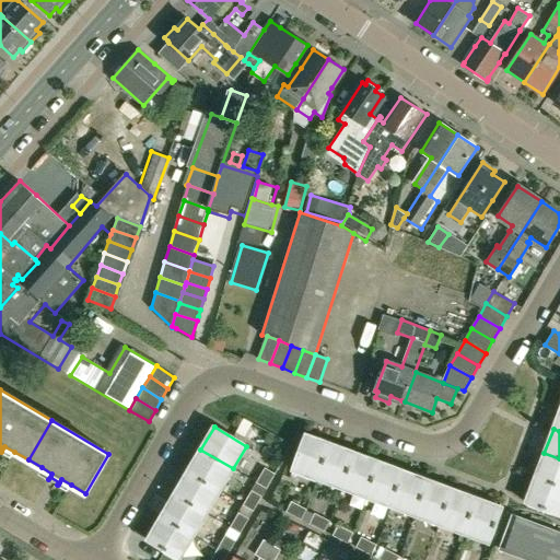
[(317,479),(330,443),(305,434),(292,469),(317,479)]
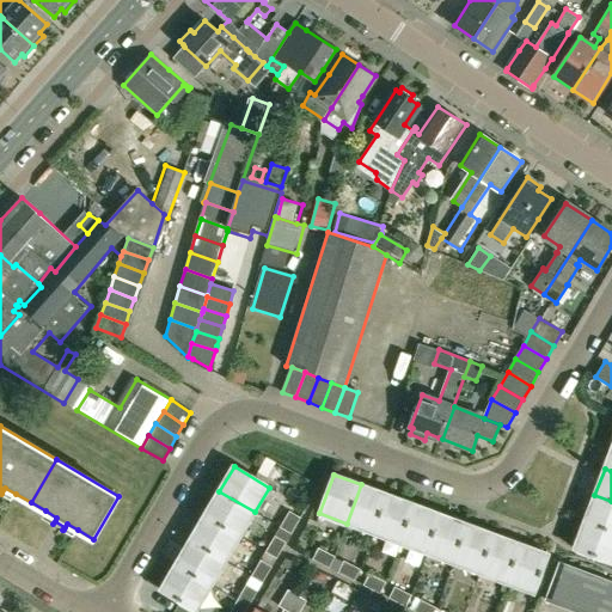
[(373,533),(387,495),(361,484),(347,524),(373,533)]
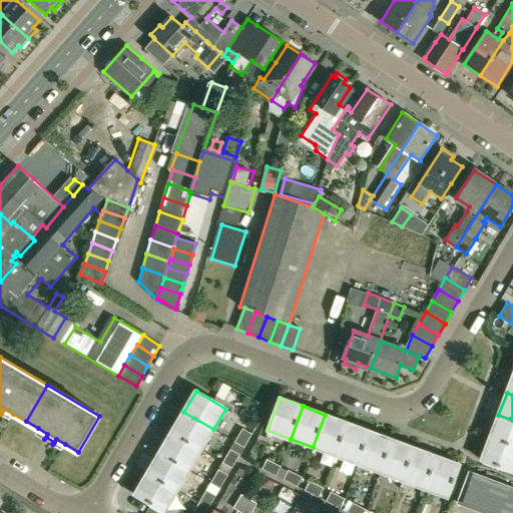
[(201,450),(213,429),(183,412),(171,432),(201,450)]
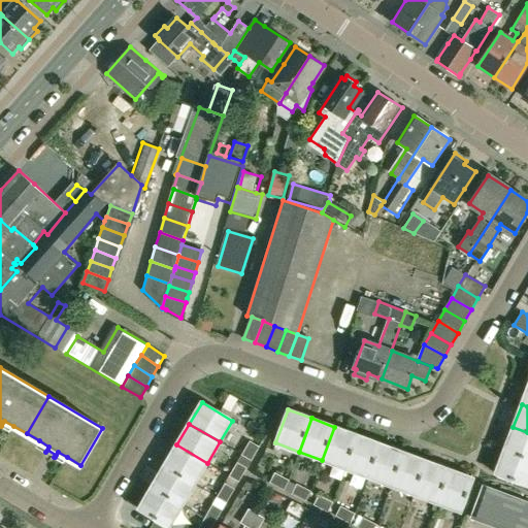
[(345,468),(358,435),(334,427),(322,460),(345,468)]
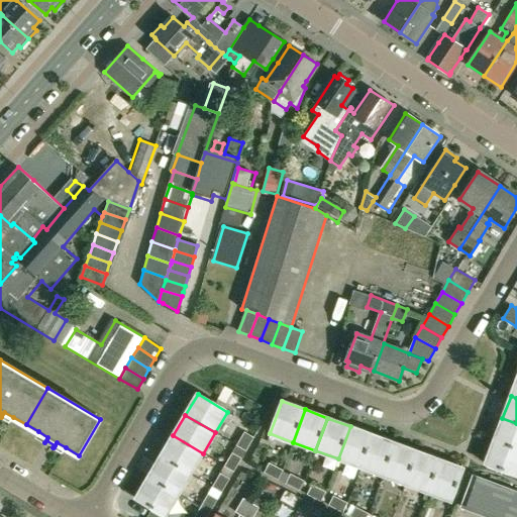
[(516,423),(502,418),(494,441),(516,449),(516,423)]
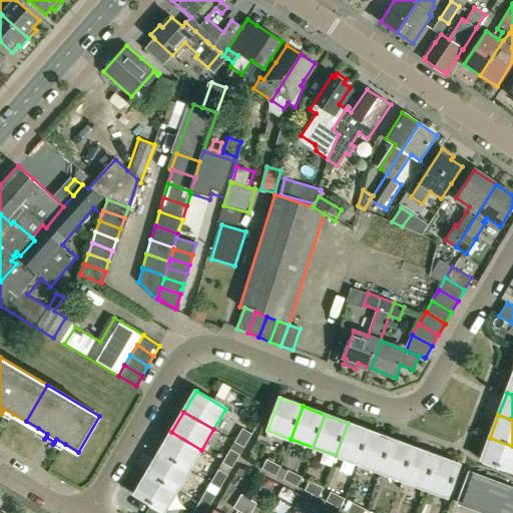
[(358,464),(370,431),(348,423),(336,455),(358,464)]
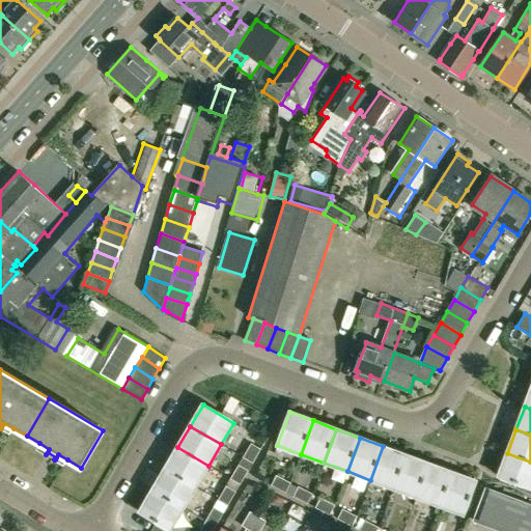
[(260,449),(251,444),(243,457),(252,463),(260,449)]
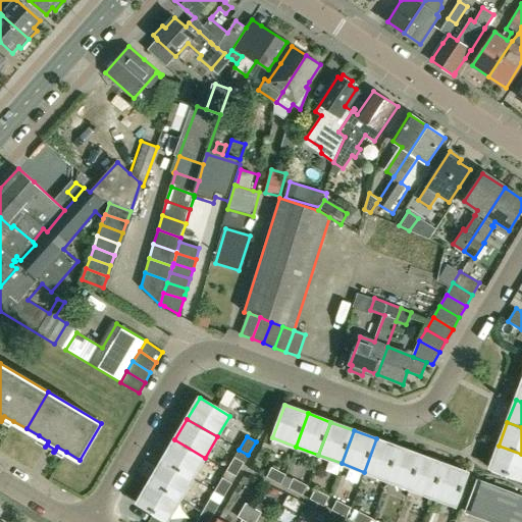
[(387,480),(400,448),(376,438),(364,472),(387,480)]
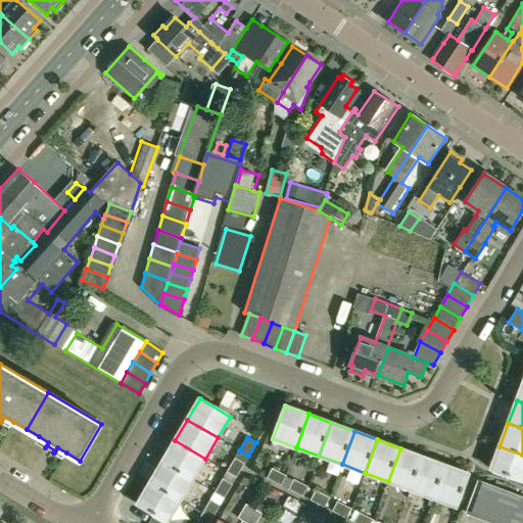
[(193,480),(205,459),(175,440),(162,462),(193,480)]
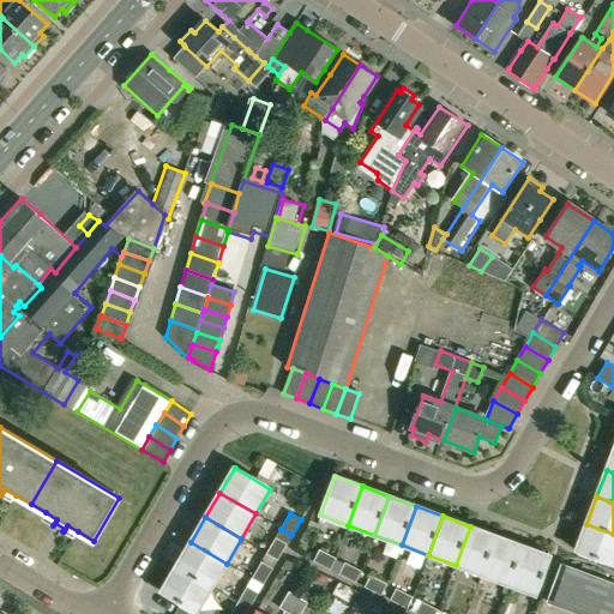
[(613,534),(587,524),(577,551),(613,564),(613,534)]
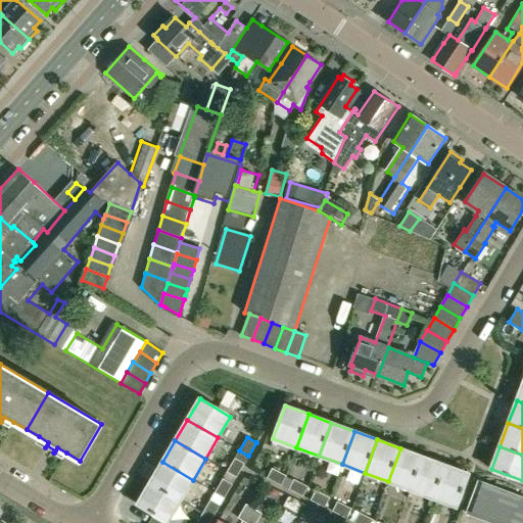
[(411,489),(423,457),(400,448),(388,481),(411,489)]
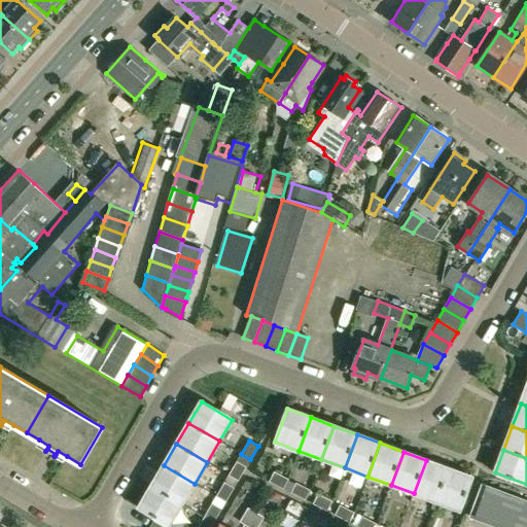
[(437,502),(450,469),(426,460),(414,493),(437,502)]
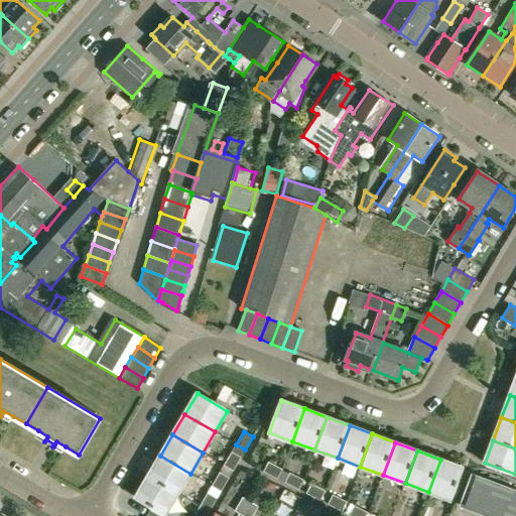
[(241,458),(232,452),(224,465),(233,471),(241,458)]
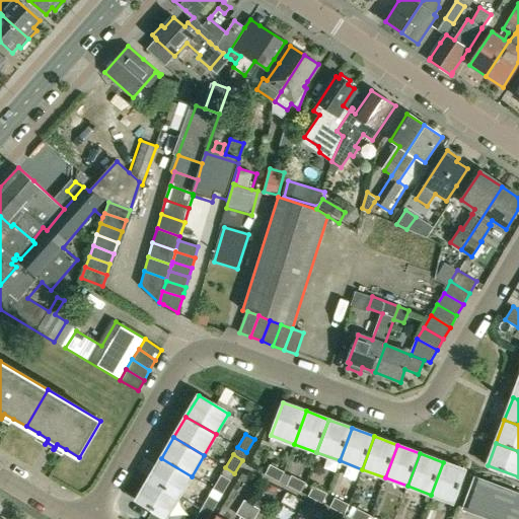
[(178,497),(192,476),(161,458),(149,479),(178,497)]
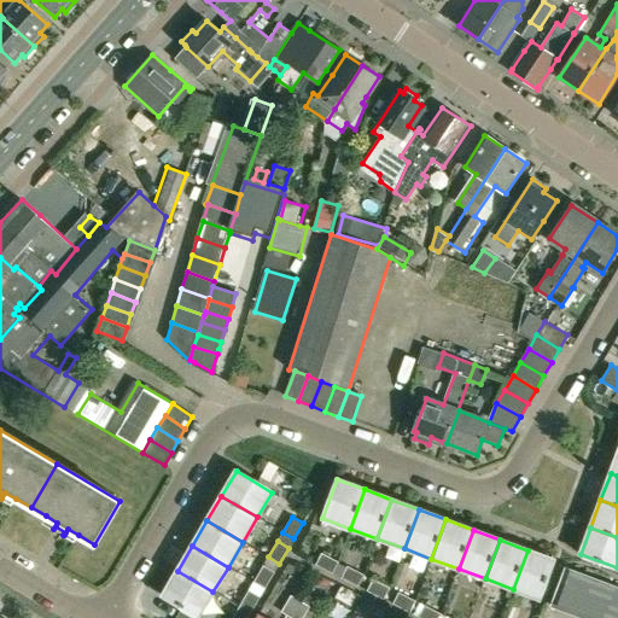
[(528,551),(513,589),(540,599),(554,560),(528,551)]
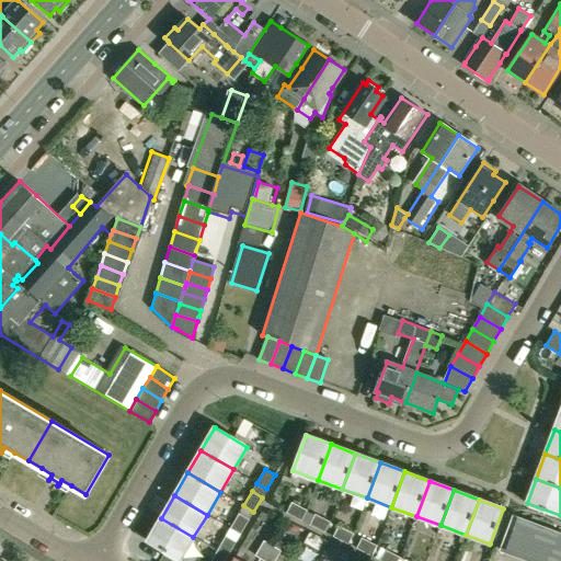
[(308,510),(294,502),(288,513),(304,521),(308,510)]
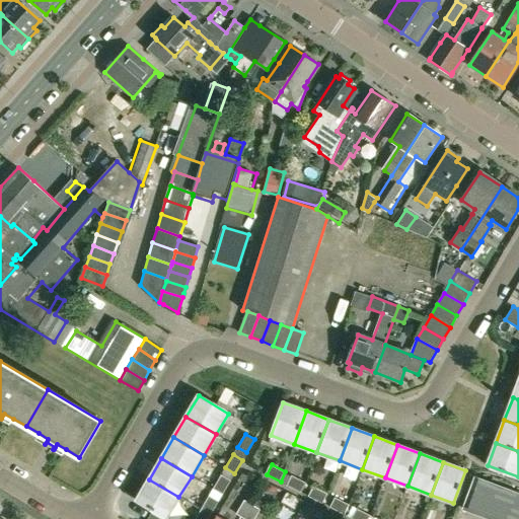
[(230,480),(220,475),(213,489),(222,495),(230,480)]
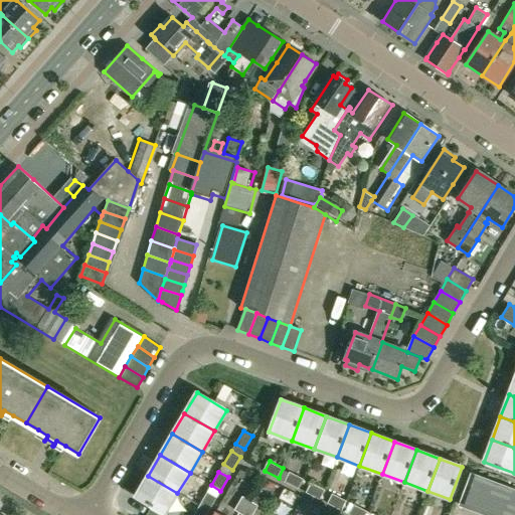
[(305,478),(291,472),(286,481),(300,488),(305,478)]
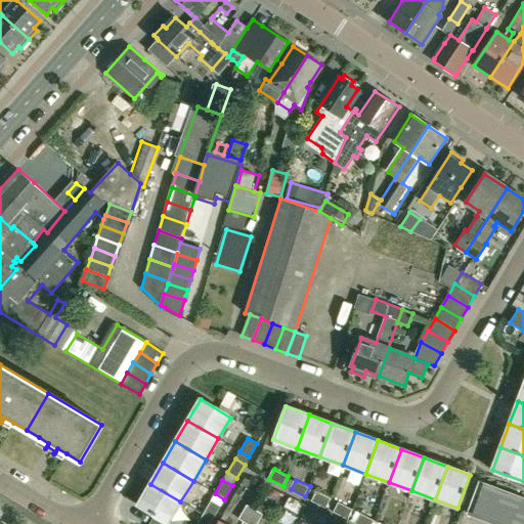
[(499,488),(478,480),(467,513),(487,521),(499,488)]
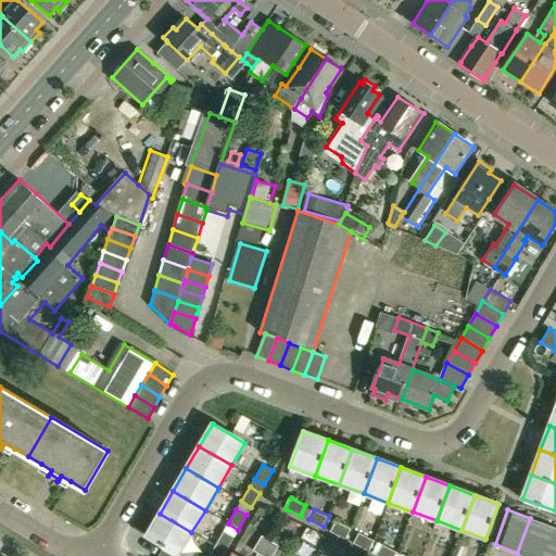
[(178,555),(191,532),(160,514),(147,536),(178,555)]
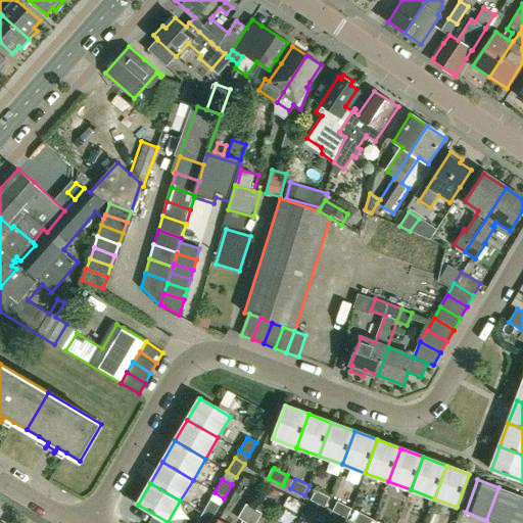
[(486,520),(495,522),(509,522),(520,495),(498,487),(486,520)]
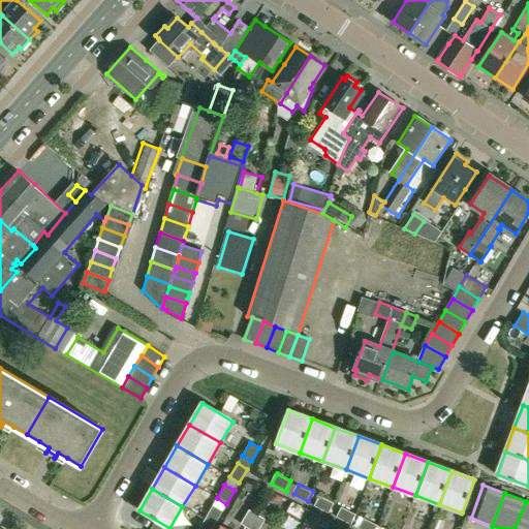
[(335,502),(320,496),(316,505),(330,512),(335,502)]
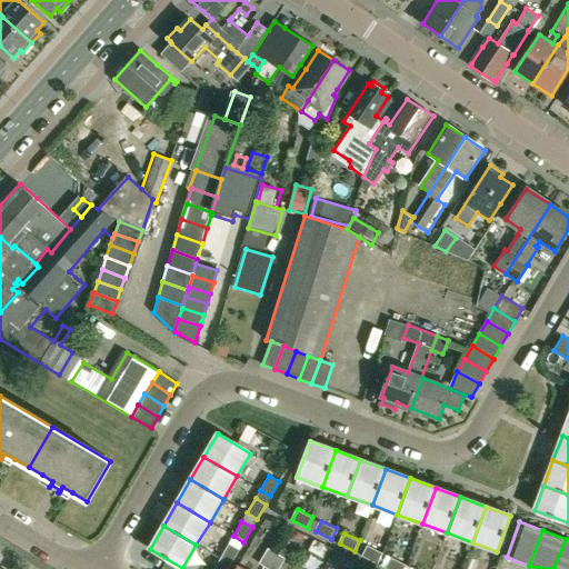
[(568,568),(568,539),(566,539),(553,568),(568,568)]
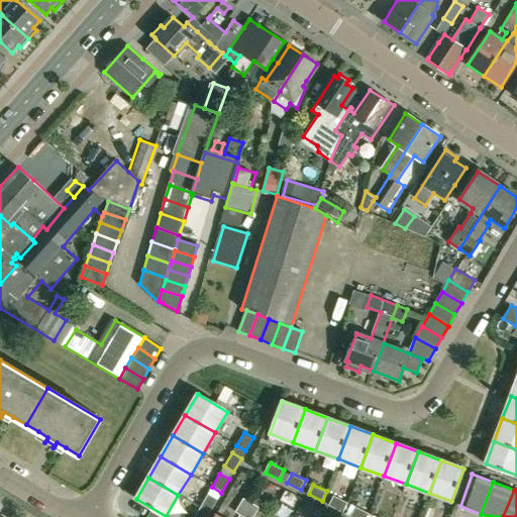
[(199,507),(209,512),(216,499),(207,494),(199,507)]
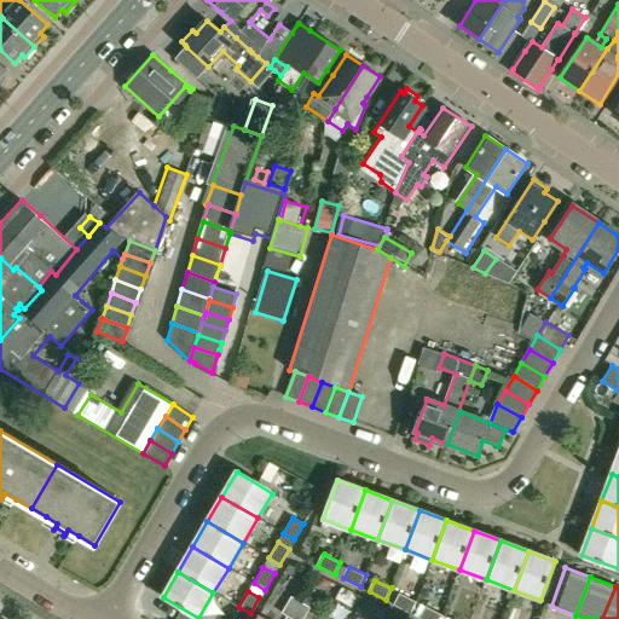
[(417,601),(401,594),(395,605),(412,613),(417,601)]
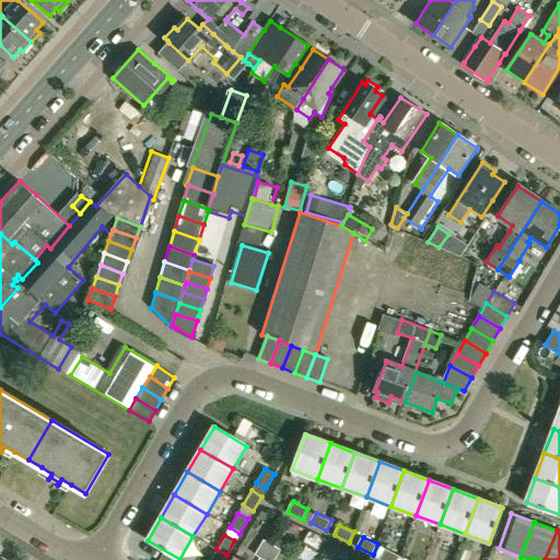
[(264,559),(272,544),(263,538),(254,553),(264,559)]
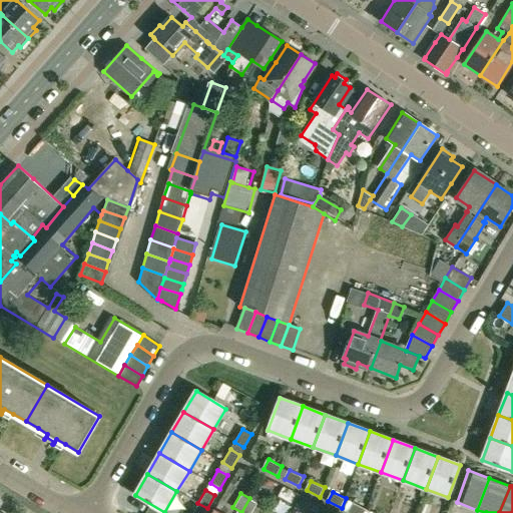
[(249,498),(241,512),(242,512),(250,512),(258,503),(249,498)]
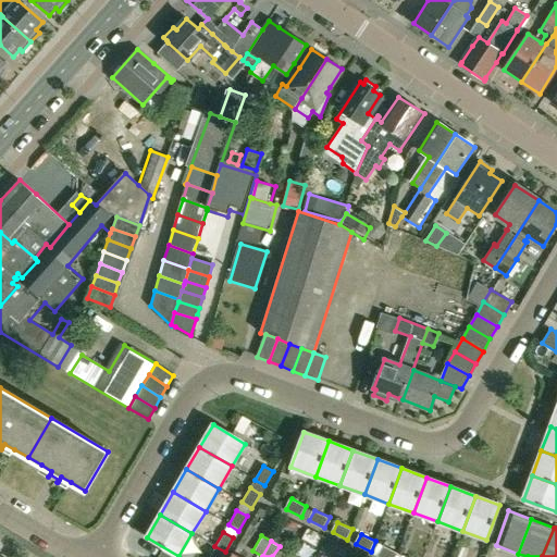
[(396,556),(399,553),(384,545),(379,556),(381,556),(396,556)]
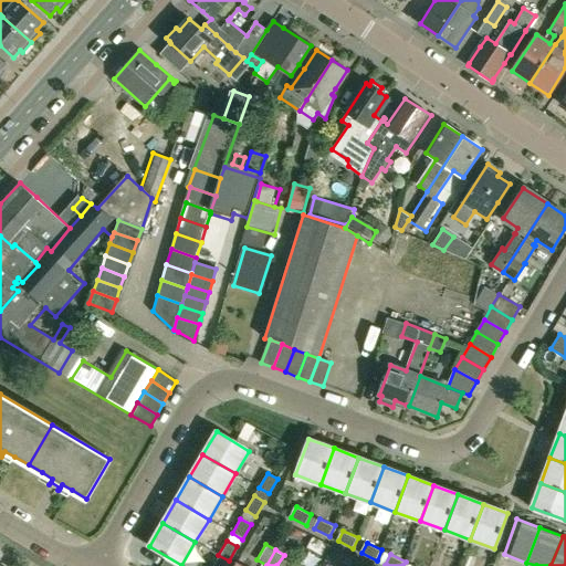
[(224,565),(229,561),(218,555),(211,565),(224,565)]
